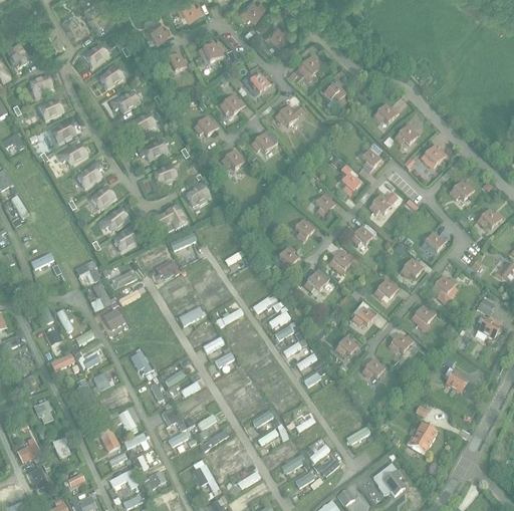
[(189,0),(177,6),(181,14),(183,20),(188,18),(199,12),(202,11),(198,4),(196,5),(194,0),(189,0)]
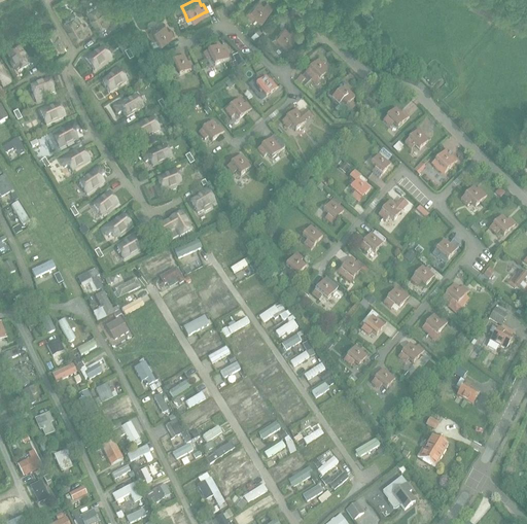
[(267,0),(264,3),(260,0),(256,0),(246,10),(252,18),(255,13),(260,19),(273,6),(267,0)]
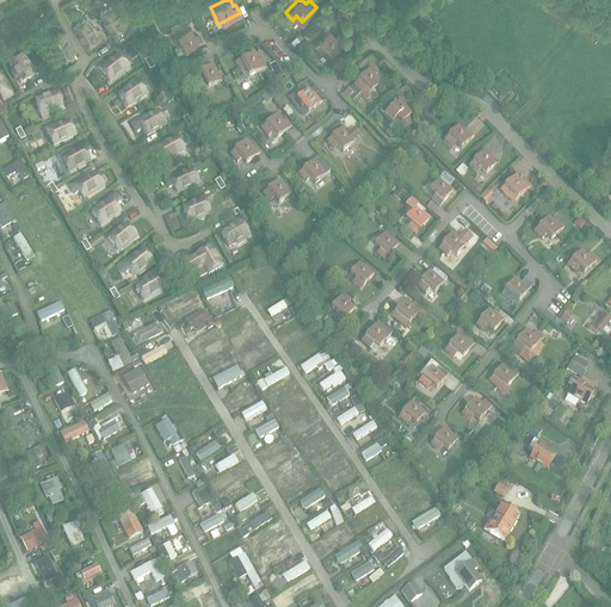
[(127,13),(122,16),(113,2),(100,10),(105,18),(103,19),(106,25),(109,24),(112,30),(130,20),(127,13)]
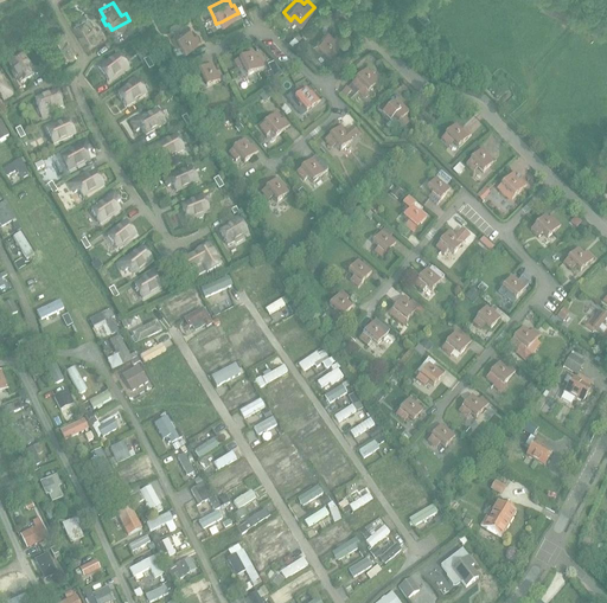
[(98,26),(94,29),(87,15),(74,23),(84,43),(102,33),(98,26)]
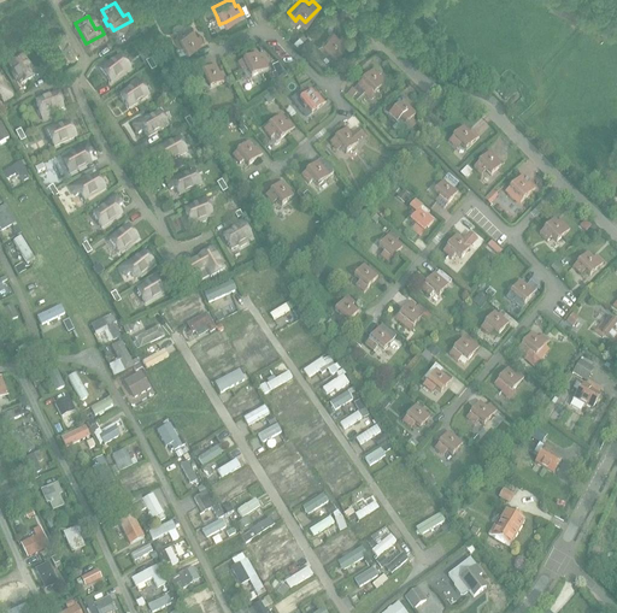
[(199,31),(197,33),(193,25),(174,34),(178,45),(183,42),(187,48),(204,40),(199,31)]
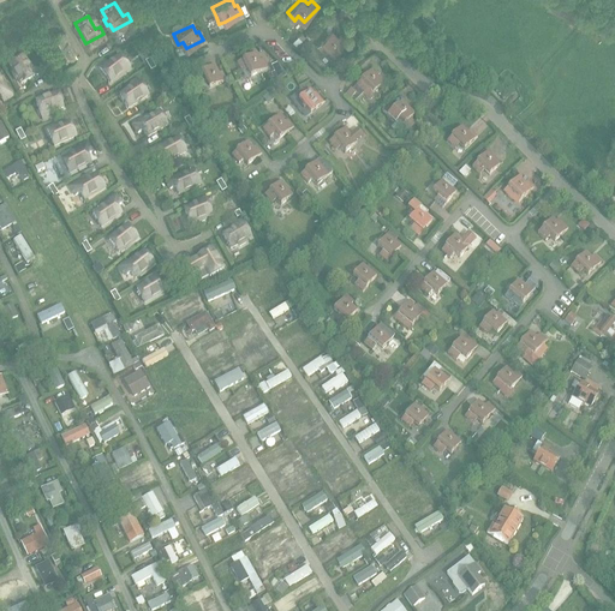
[(340,33),(338,35),(332,29),(317,43),(324,51),(329,47),(334,52),(347,39),(340,33)]
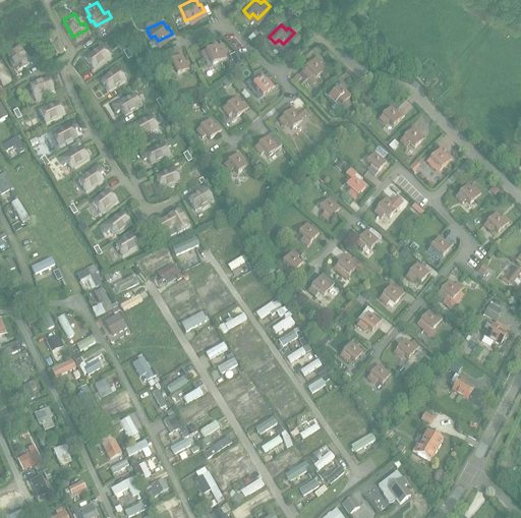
[(60,49),(65,46),(53,25),(42,32),(46,39),(44,40),(47,45),(49,44),(52,49),(57,45),(60,49)]
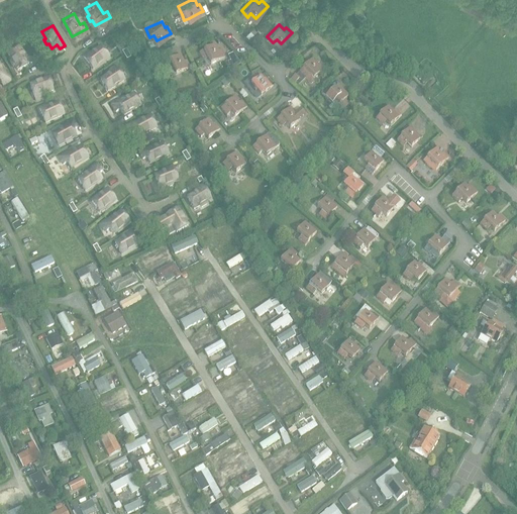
[(221,47),(218,48),(215,42),(199,50),(203,59),(208,57),(210,62),(225,55),(221,47)]
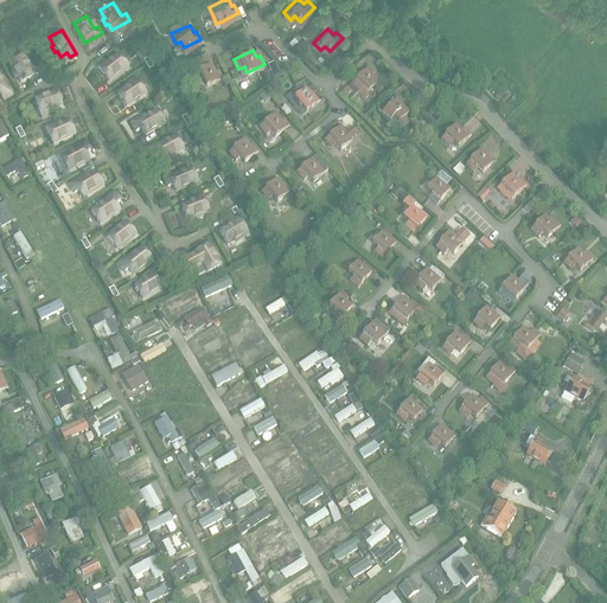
[(34,64),(30,66),(23,52),(8,61),(13,68),(11,69),(14,75),(17,74),(20,79),(38,70),(34,64)]
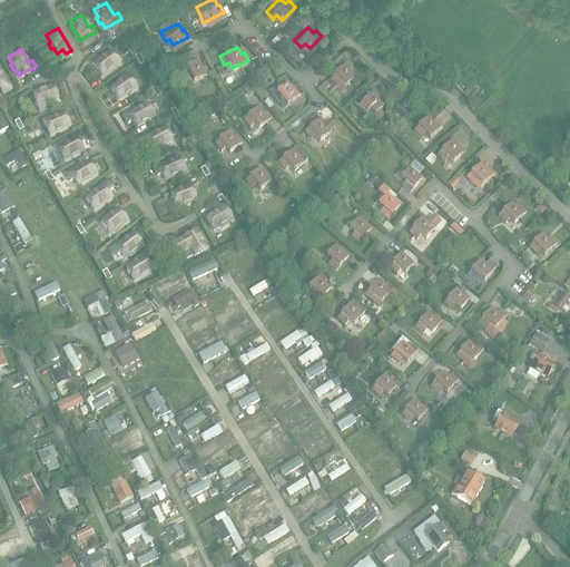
[(102,74),(119,60),(110,49),(99,58),(96,55),(90,59),(102,74)]
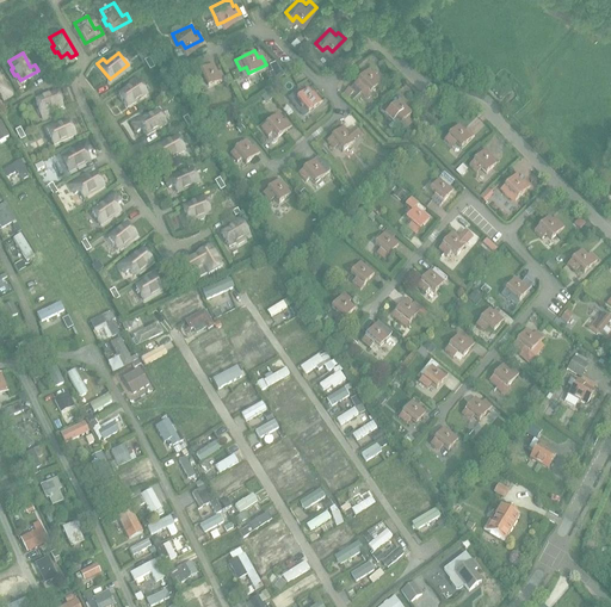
[(143,57),(149,67),(154,64),(148,55),(143,57)]
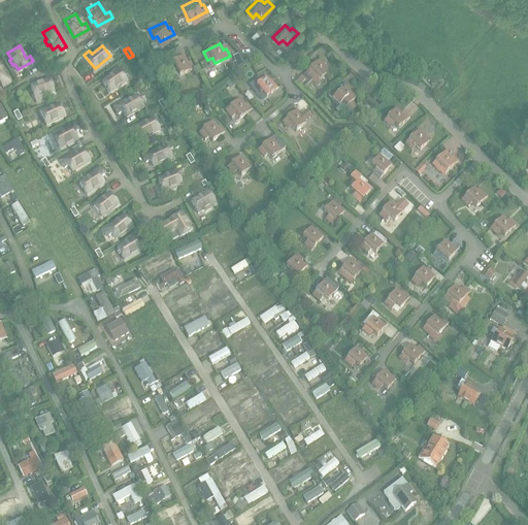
[(176,68),(179,73),(191,67),(184,54),(168,62),(172,70),(176,68)]
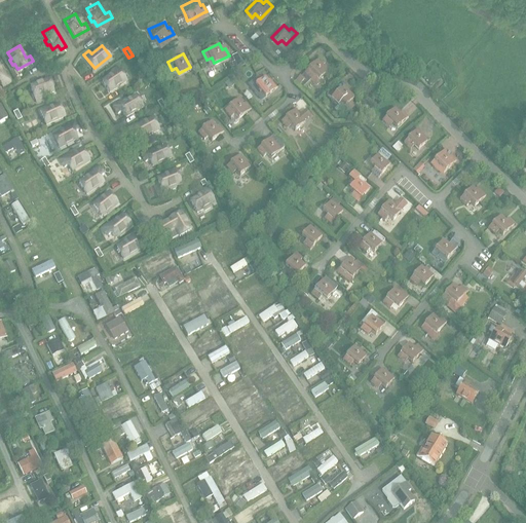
[(324,62),(323,63),(316,58),(296,78),(299,82),(301,81),(304,84),(310,77),(315,83),(322,78),(321,77),(330,68),(324,62)]
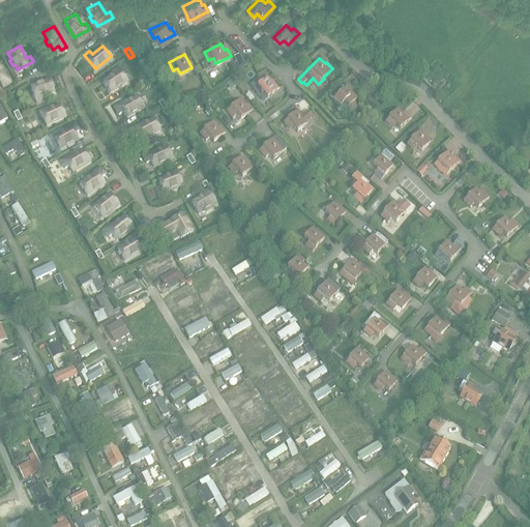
[(102,80),(110,91),(126,80),(117,65),(112,68),(114,71),(102,80)]
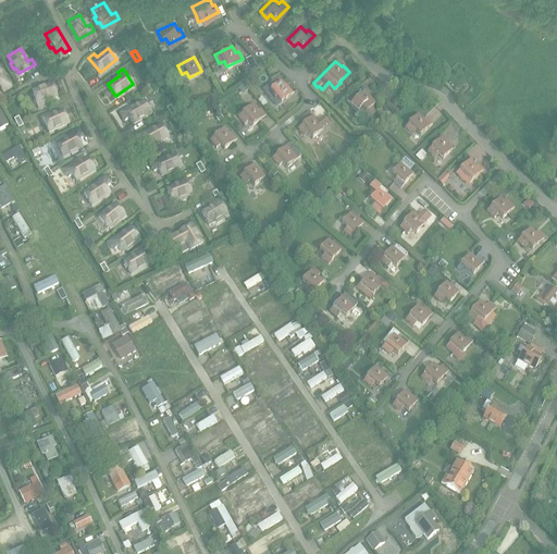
[(9,78),(5,81),(0,71),(0,84),(2,89),(12,84),(9,78)]
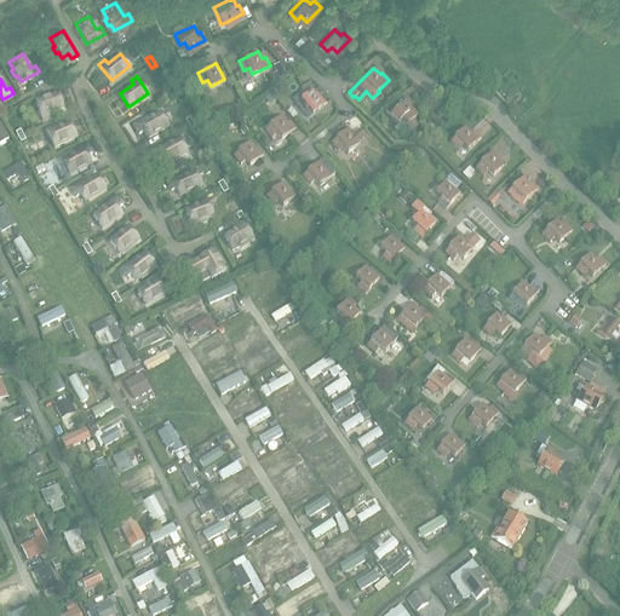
[(309,105),(313,111),(325,102),(313,87),(297,101),(304,109),(309,105)]
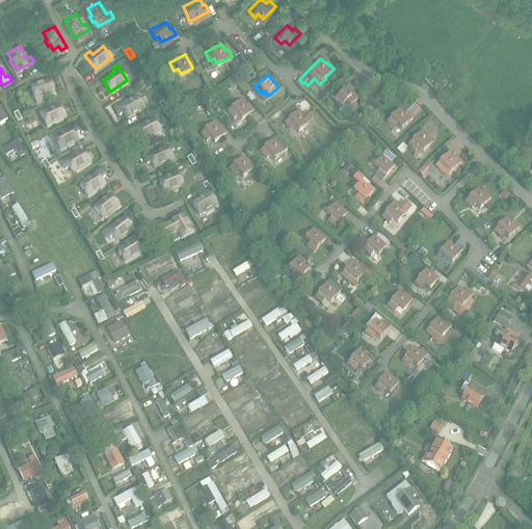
[(30,85),(36,102),(43,99),(41,96),(54,90),(49,78),(30,85)]
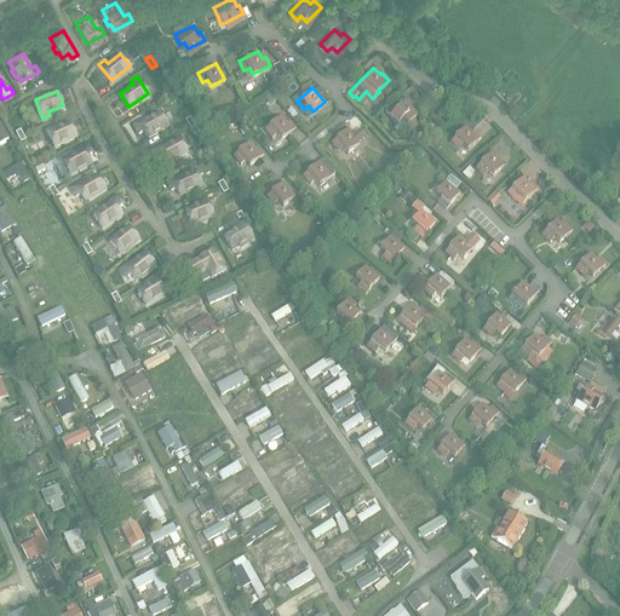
[(405,125),(409,131),(419,122),(413,116),(418,113),(405,99),(390,114),(397,122),(394,126),(395,127),(392,128),(396,131),(397,130),(399,131),(402,126),(402,127),(405,125)]
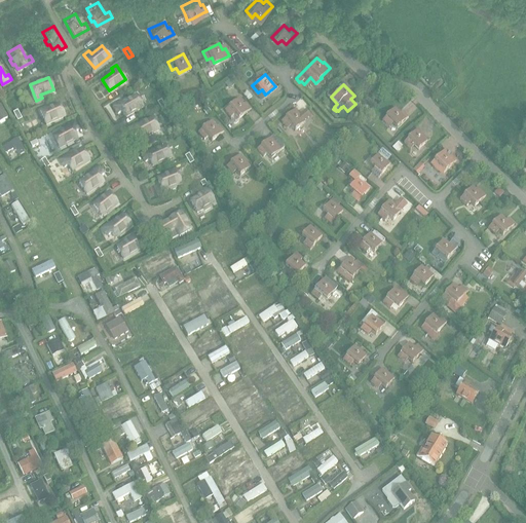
[(125,115),(142,105),(136,94),(119,103),(117,100),(112,103),(117,112),(121,109),(125,115)]
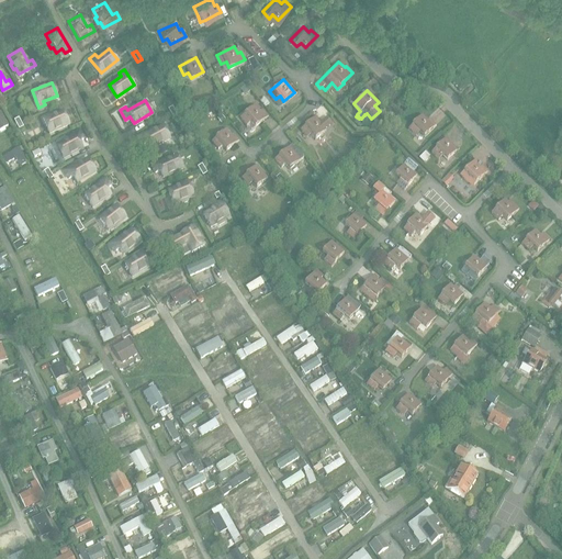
[(262,107),(260,109),(255,102),(240,114),(247,123),(247,125),(249,129),(251,130),(255,126),(255,124),(269,114),(262,107)]
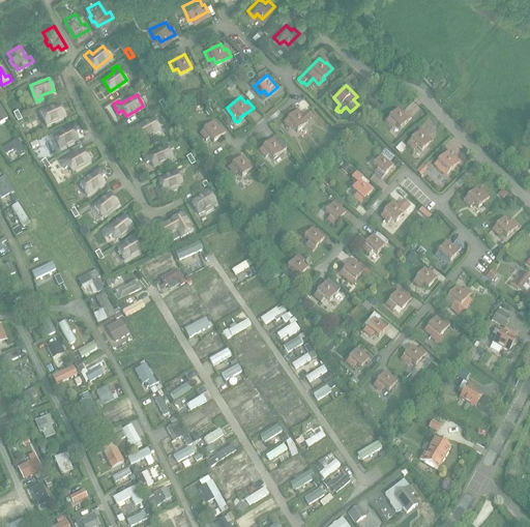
[(47,123),(64,115),(59,103),(47,109),(45,105),(39,108),(47,123)]
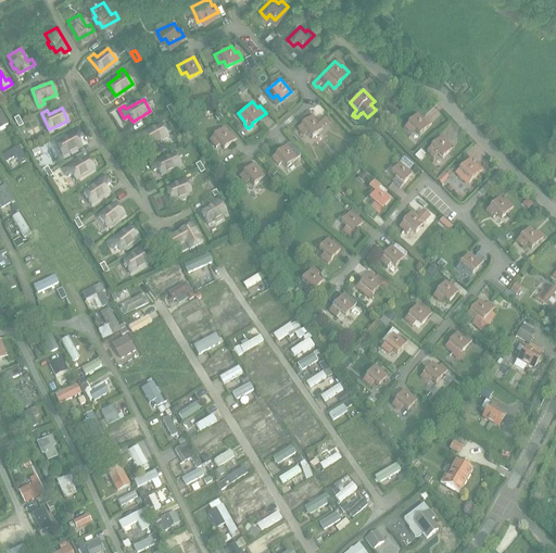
[(415,127),(419,133),(429,123),(417,111),(404,124),(411,132),(415,127)]
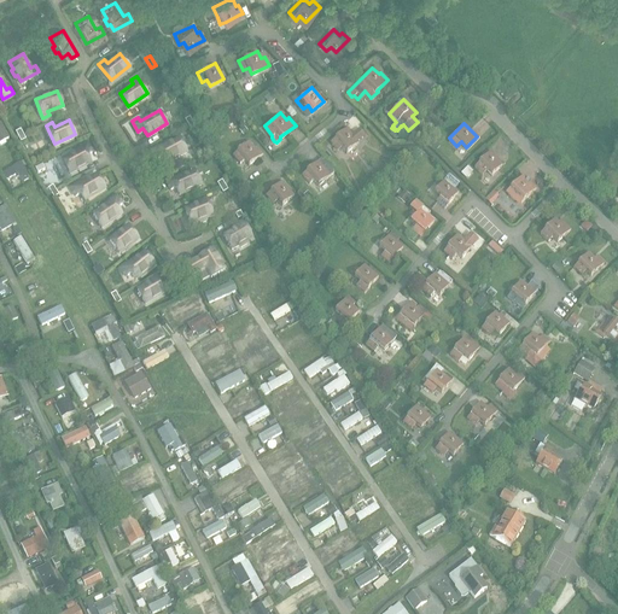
[(359,127),(351,132),(347,126),(331,139),(338,148),(342,145),(347,150),(359,140),(357,139),(365,134),(359,127)]
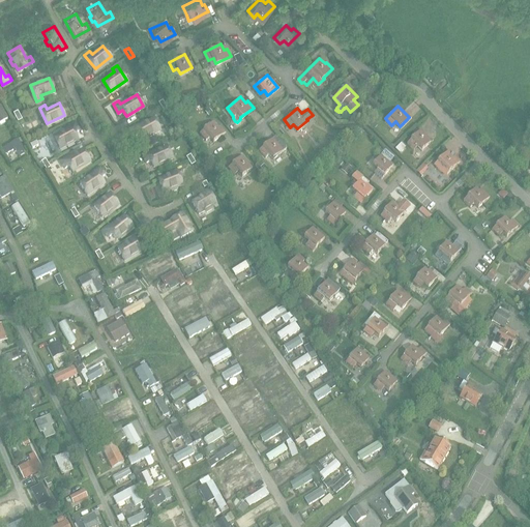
[(12,111),(18,119),(22,117),(17,109),(12,111)]
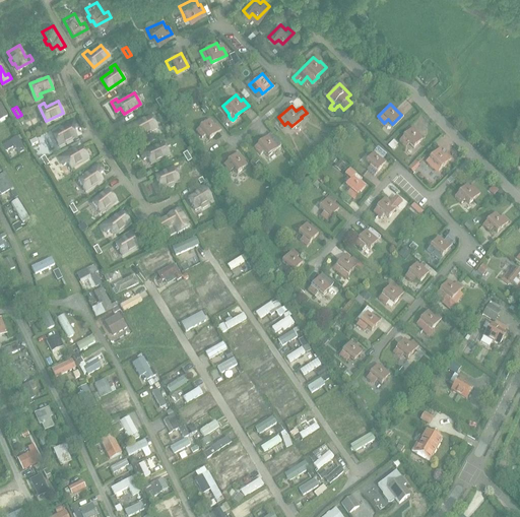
[(139,135),(156,126),(150,115),(133,124),(132,121),(127,123),(131,132),(136,130),(139,135)]
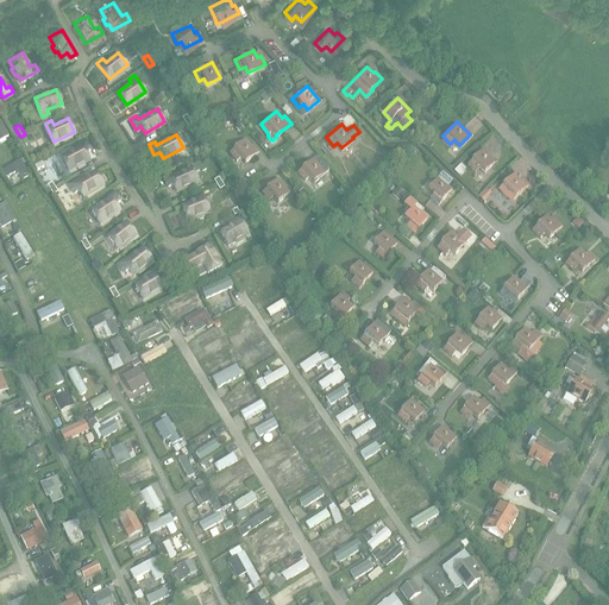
[(240,155),(245,161),(256,151),(244,137),(228,150),(236,158),(240,155)]
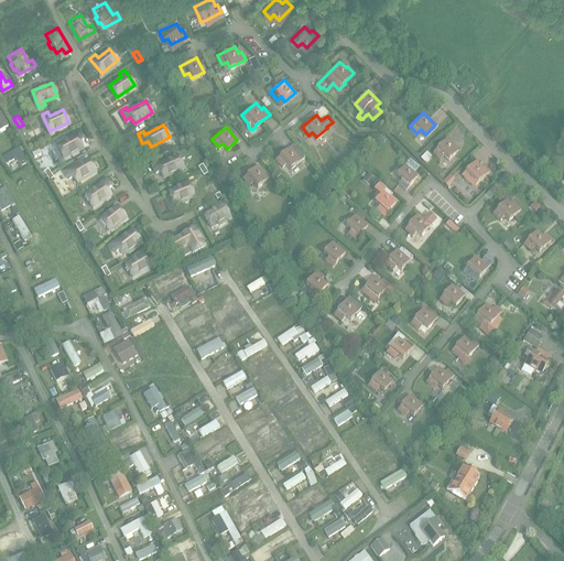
[(56,143),(63,157),(82,147),(78,140),(84,137),(78,128),(73,131),(75,135),(56,143)]
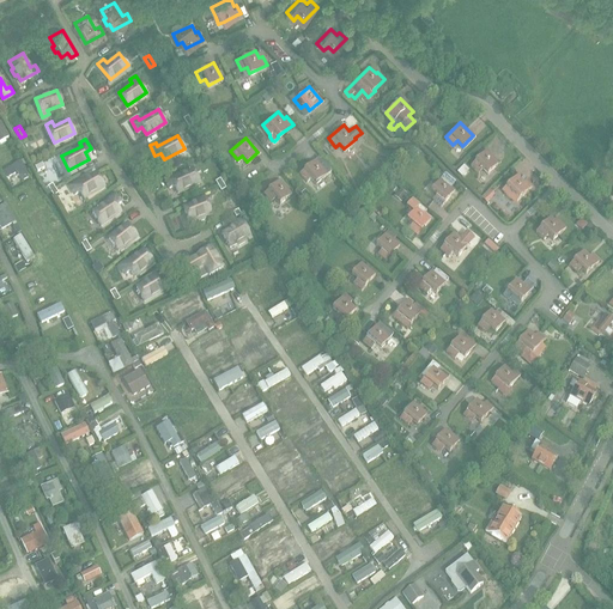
[(483,166),(487,171),(498,160),(486,148),(471,162),(479,170),(483,166)]
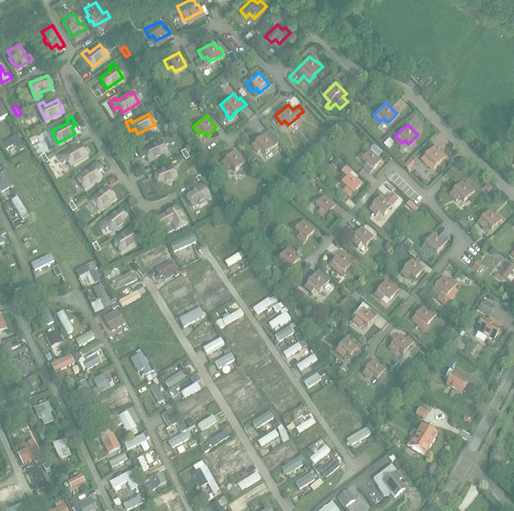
[(261,148),(265,153),(275,144),(265,132),(251,144),(257,151),(261,148)]
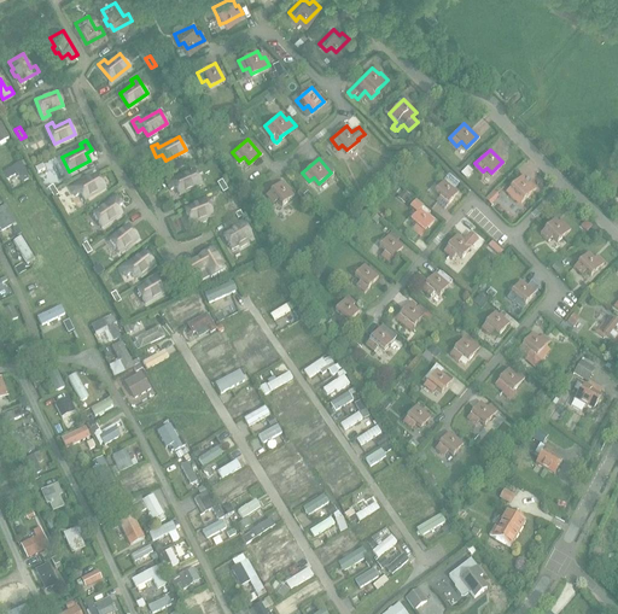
[(29,176),(21,159),(5,168),(6,168),(1,170),(5,177),(17,171),(22,180),(29,176)]
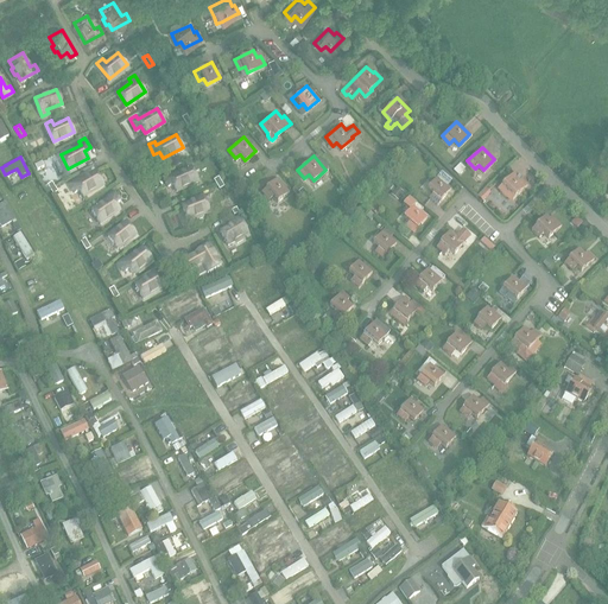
[(176,189),(197,179),(190,166),(170,175),(169,171),(163,173),(168,184),(172,182),(176,189)]
